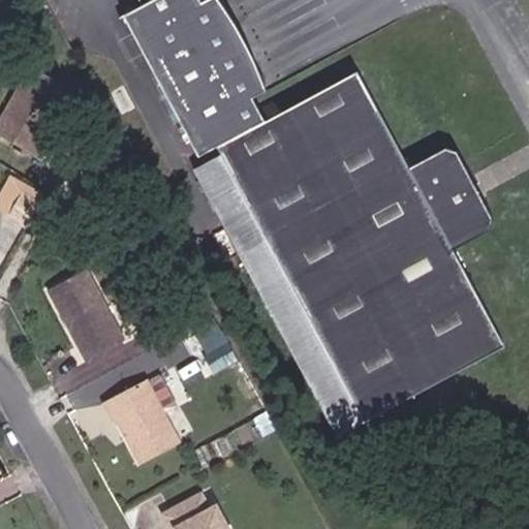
[(124,17),(200,158),(218,148),(222,157),(194,170),(241,255),(248,251),(269,241),(277,258),(366,422),(505,347),(454,251),(409,168),(358,72),(266,122),(253,99),(268,91),(217,0),(213,0),(215,3),(205,9),(201,3),(199,0),(138,0),(143,7),(124,17)]
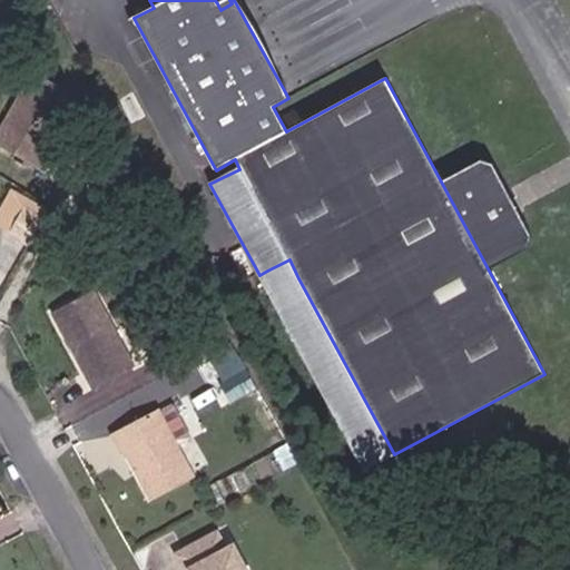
[(229,0),(224,0),(217,3),(220,10),(232,3),(229,0)]
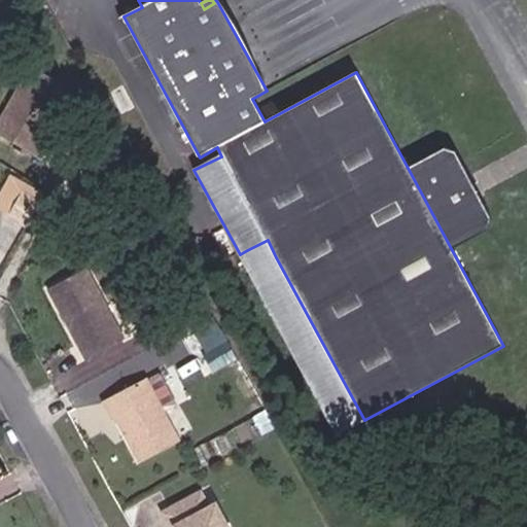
[(0,121),(0,134),(40,160),(48,144),(42,140),(73,92),(34,67),(0,121)]
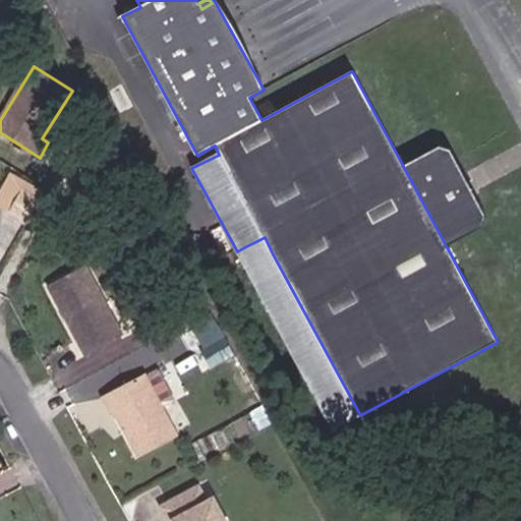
[(403,166),(447,247),(483,228),(486,216),(451,150),(439,147),(403,166)]
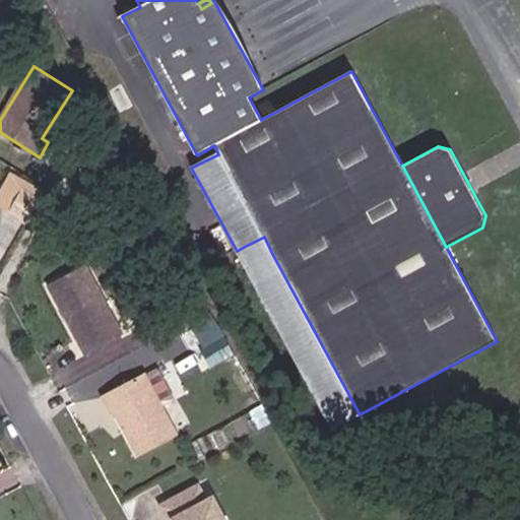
[(9,213),(26,223),(40,201),(22,191),(9,213)]
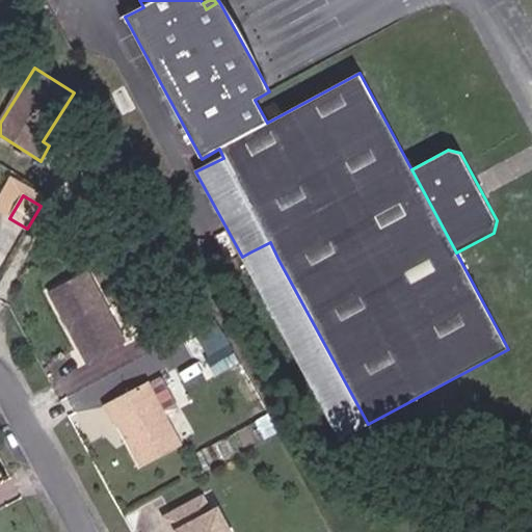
[(270,242),(249,253),(259,270),(278,260),(270,242)]
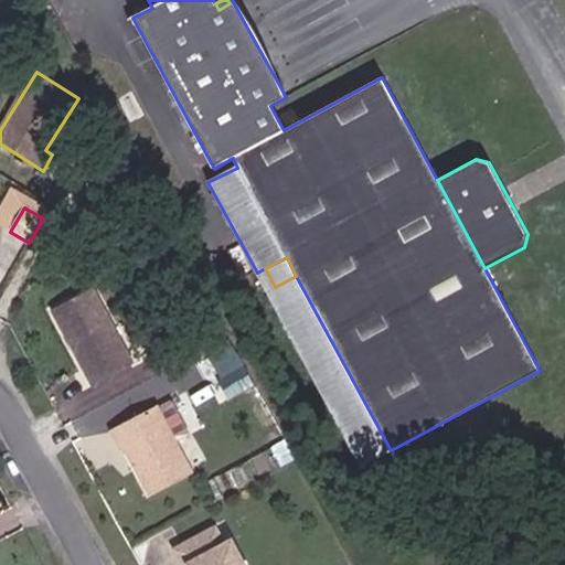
[(132,368),(94,291),(57,310),(97,386),(132,368)]
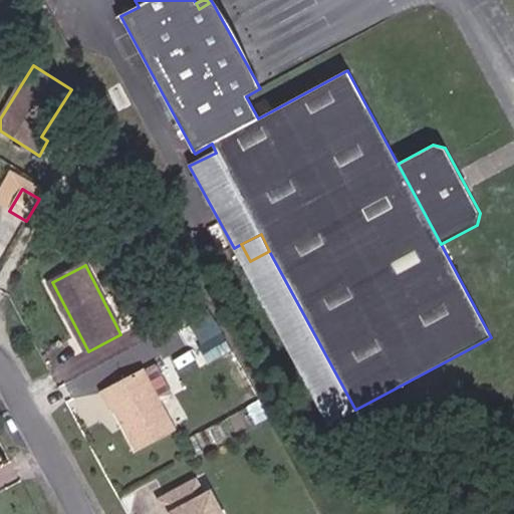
[(176,427),(144,368),(101,391),(110,407),(113,405),(137,448),(176,427)]
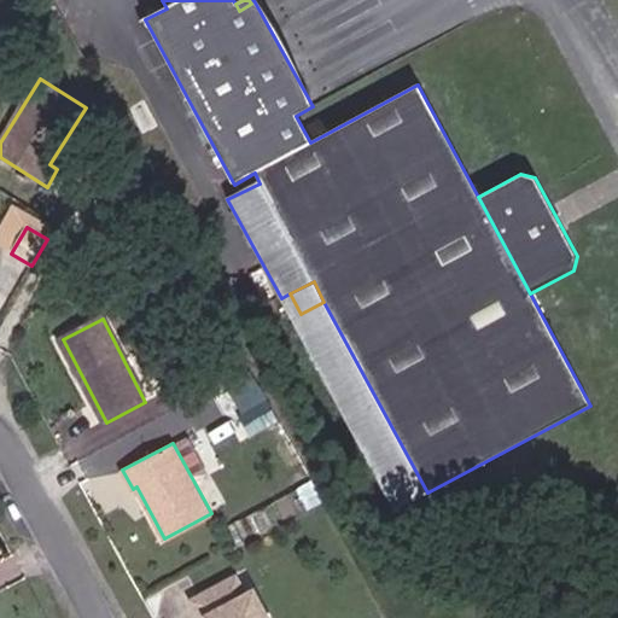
[(197,599),(207,617),(268,617),(256,593),(245,598),(234,579),(197,599)]
